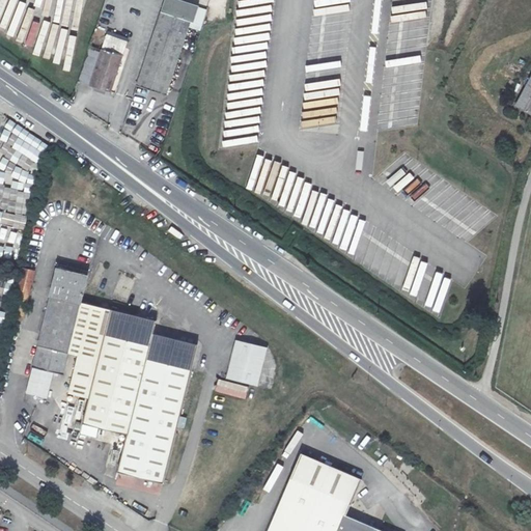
[(174,0),(165,0),(161,12),(192,23),(197,7),(174,0)]
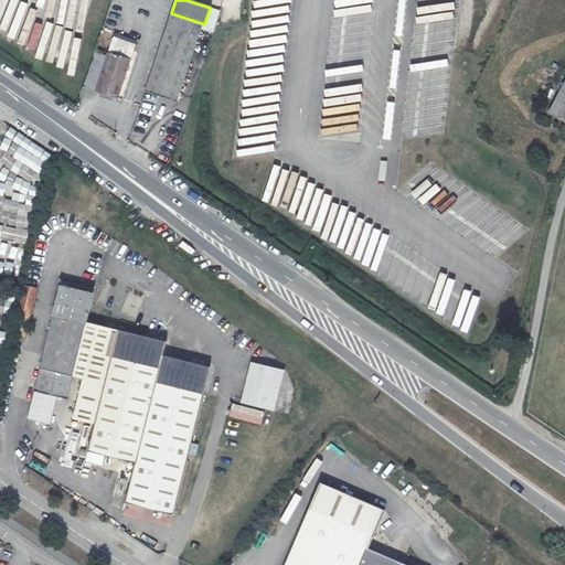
[(414,132),(443,136),(459,0),(417,0),(412,55),(423,56),(414,132)]
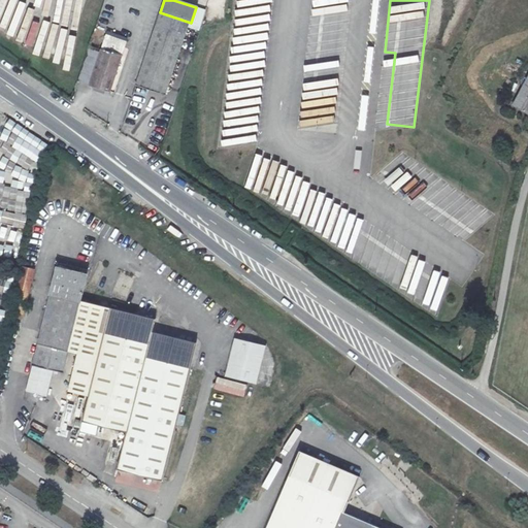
[(160,12),(135,86),(165,95),(191,23),(160,12)]
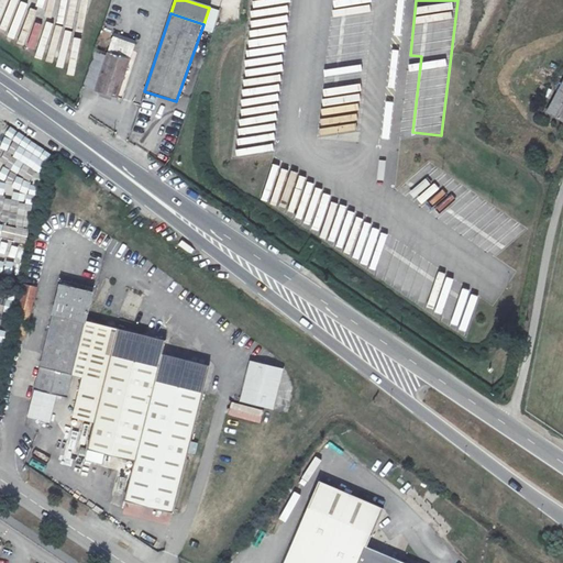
[(112,39),(96,91),(118,98),(134,46),(112,39)]
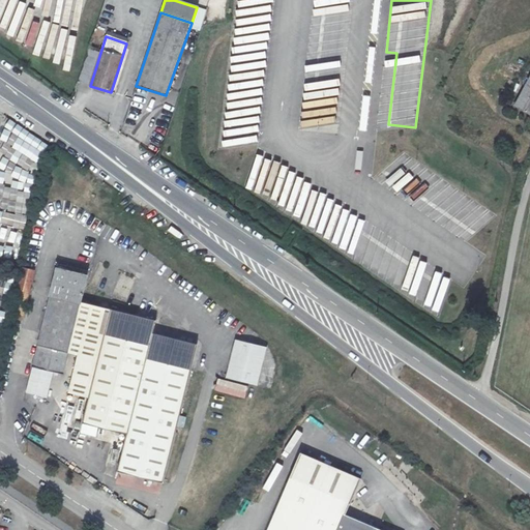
[(529,79),(516,107),(529,114),(529,79)]
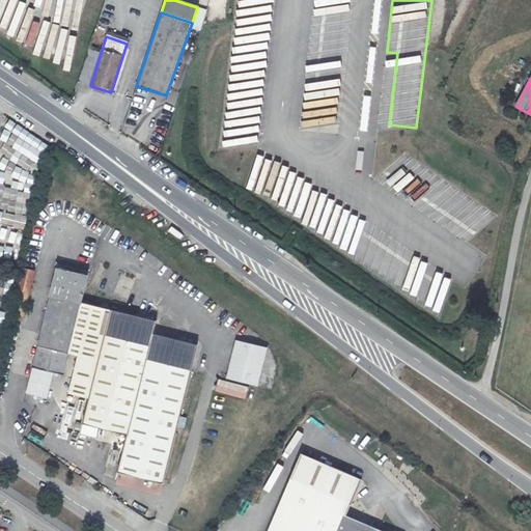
[(17,177),(21,177),(21,184),(30,184),(30,166),(18,166),(17,177)]
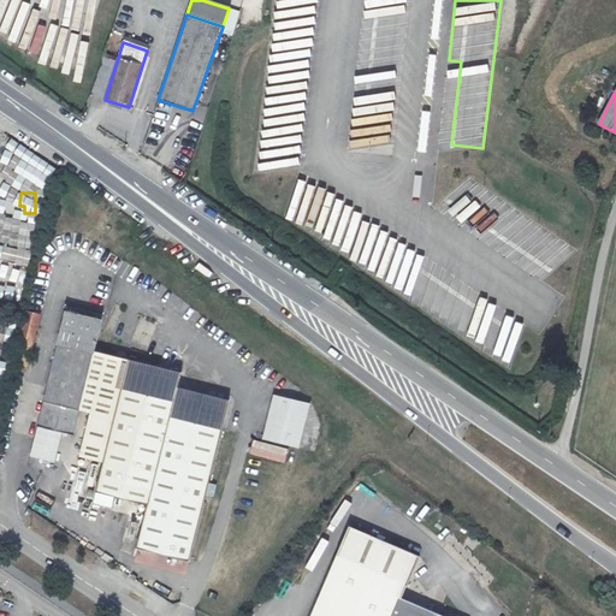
[(81,456),(104,462),(96,492),(148,504),(137,548),(190,561),(230,401),(178,388),(182,373),(94,351),(104,315),(67,307),(39,426),(73,434),(80,409),(92,413),(81,456)]
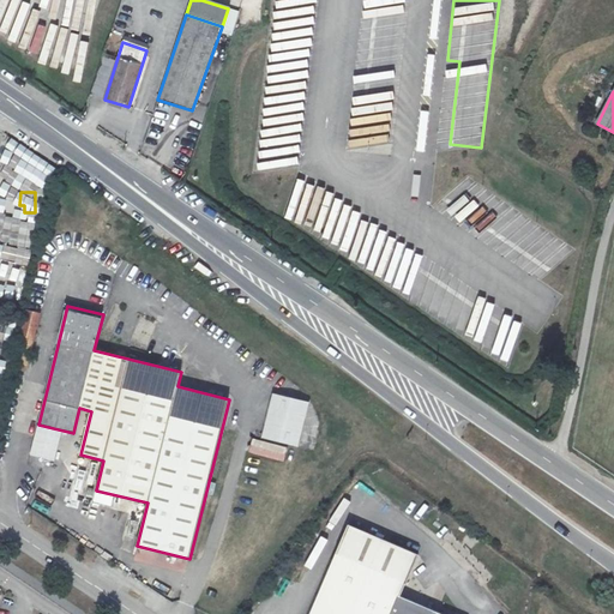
[(12,363),(28,367),(41,313),(26,309),(12,363)]
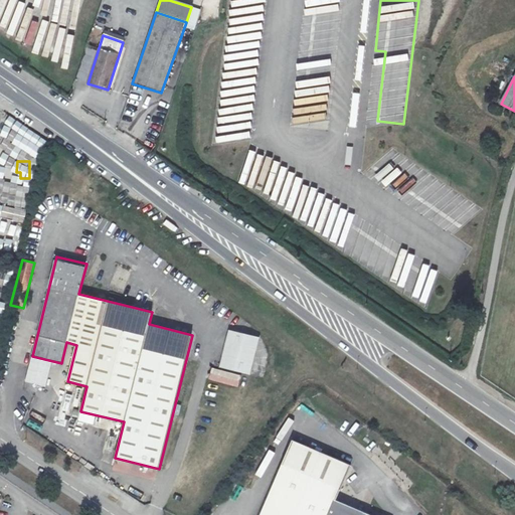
[(228,330),(219,367),(250,375),(260,338),(228,330)]
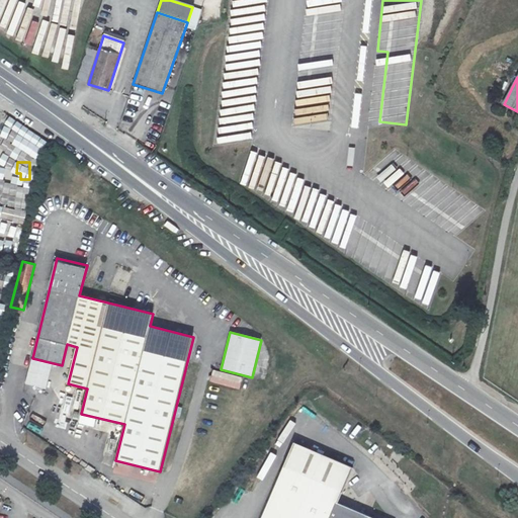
[(78,424),(94,427),(96,419),(80,415),(78,424)]
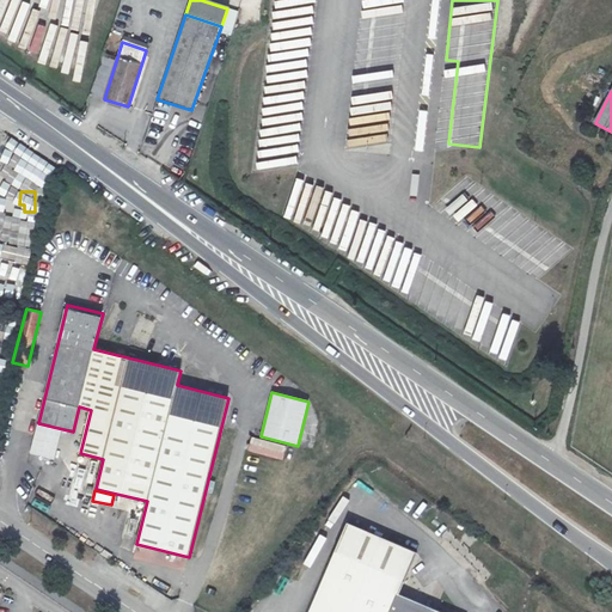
[(441,611),(397,593),(403,581),(405,582),(417,552),(347,522),(335,552),(308,611),(441,611)]
